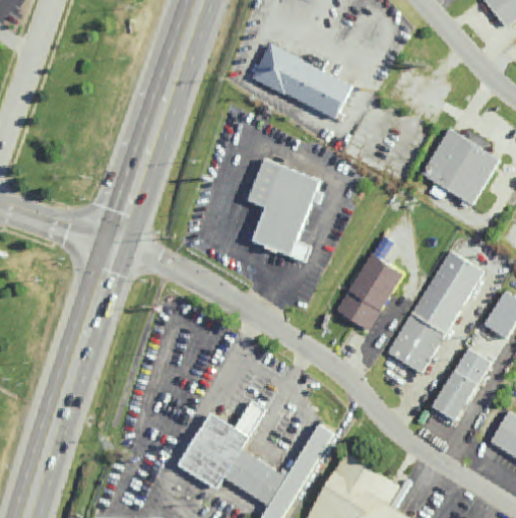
[(482,0),(505,27),(515,17),(515,0),(482,0)]
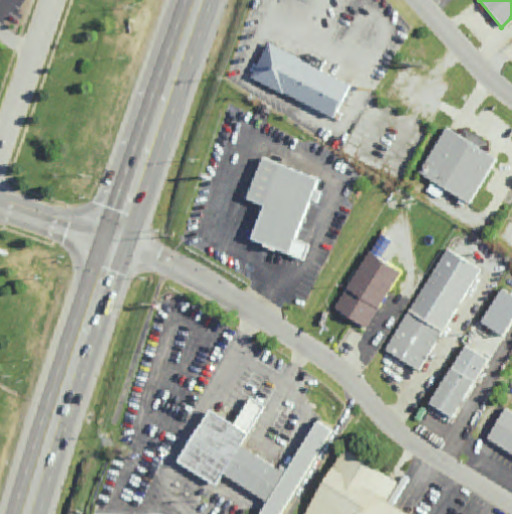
[(249,80),(334,117),(349,82),(265,44),(249,80)]
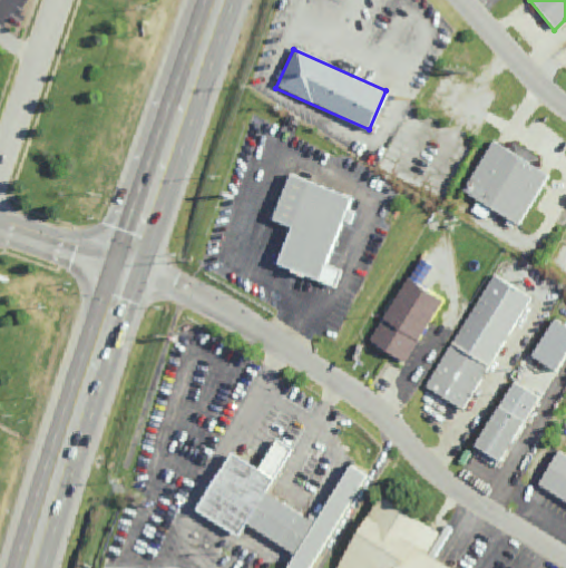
[(354,77),(358,67),(341,59),(337,69),(354,77)]
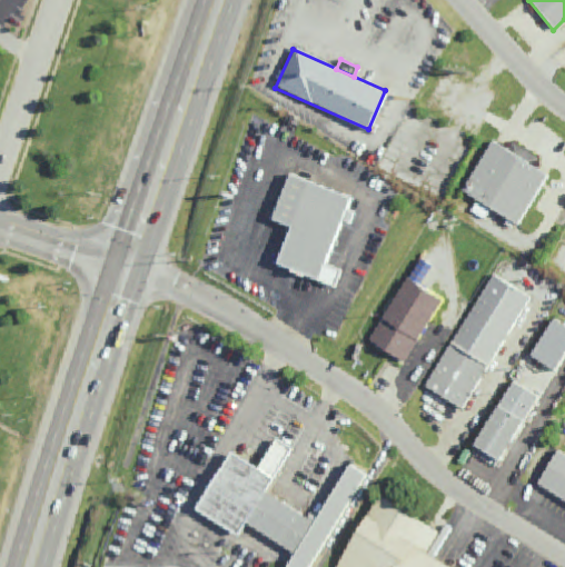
[(459,192),(517,224),(545,175),(531,167),(536,157),(509,141),(505,149),(489,139),(459,192)]
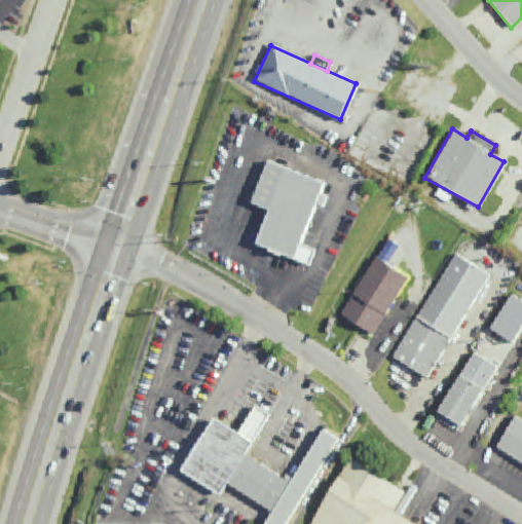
[(300,245),(323,181),(265,161),(251,203),(267,209),(255,245),(309,264),(314,250),(300,245)]
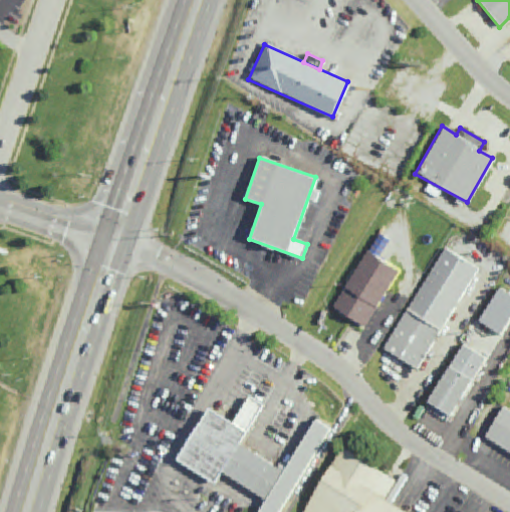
[(474,265),(440,247),(385,350),(419,369),(474,265)]
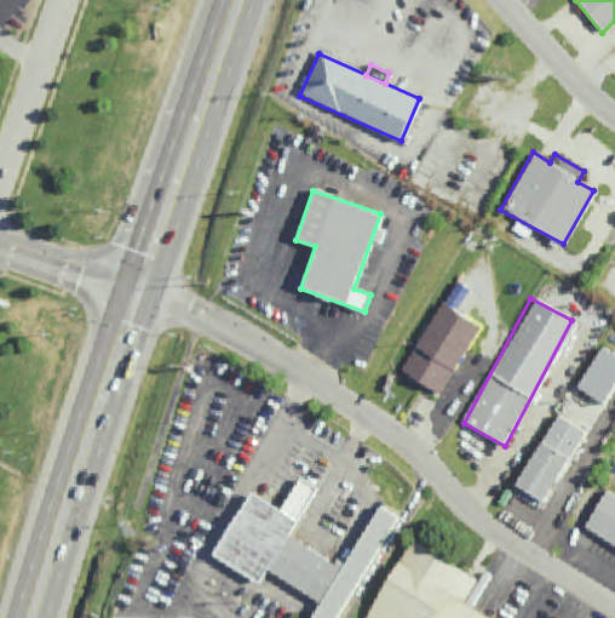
[(401,371),(441,394),(481,326),(441,302),(401,371)]
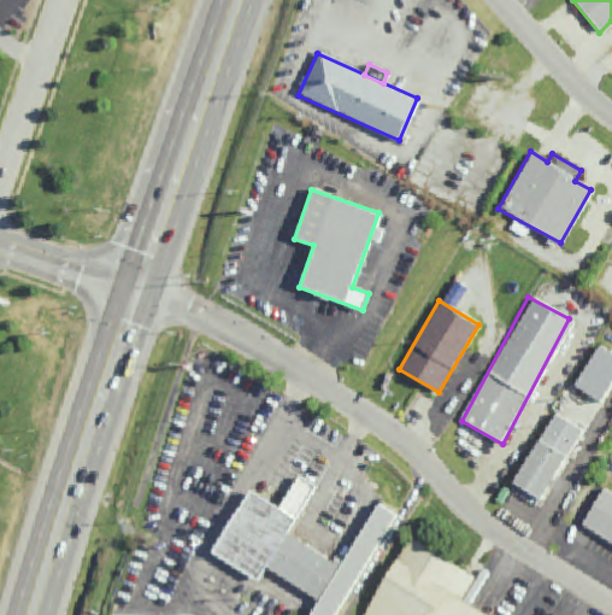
[(575,388),(604,402),(611,381),(611,353),(594,346),(575,388)]
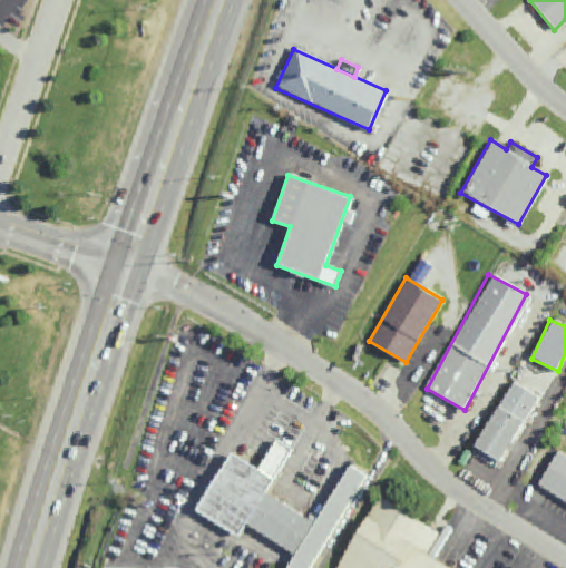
[(538,397),(513,381),(474,447),(500,462),(538,397)]
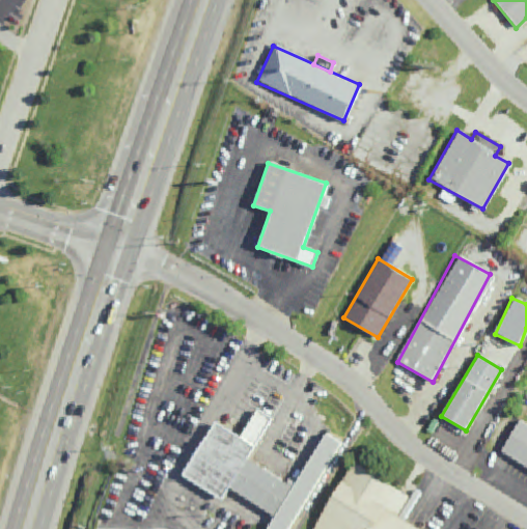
[(182,477),(221,498),(226,490),(274,514),(266,528),(290,528),(337,440),(324,433),(296,486),(246,461),(269,417),(254,410),(240,437),(212,422),(182,477)]
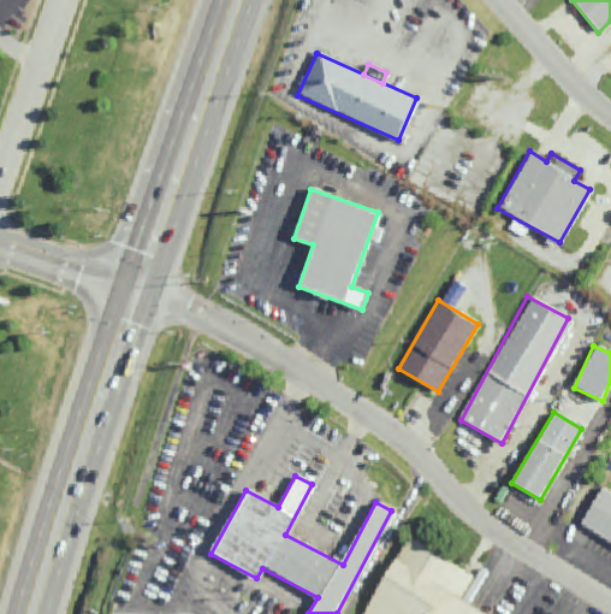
[(610,494),(601,488),(579,524),(610,543),(610,494)]
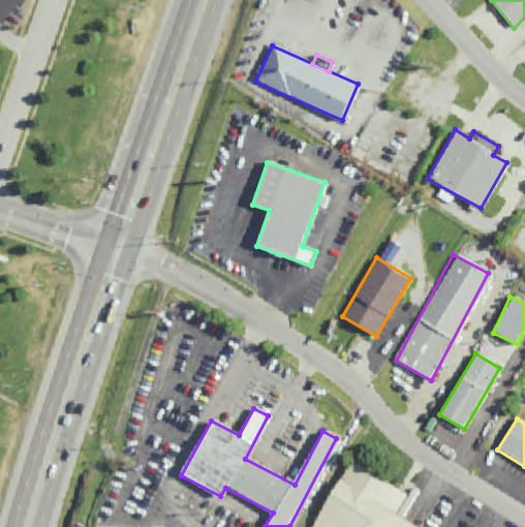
[(311,526),(415,526),(400,519),(412,497),(348,461),(311,526)]
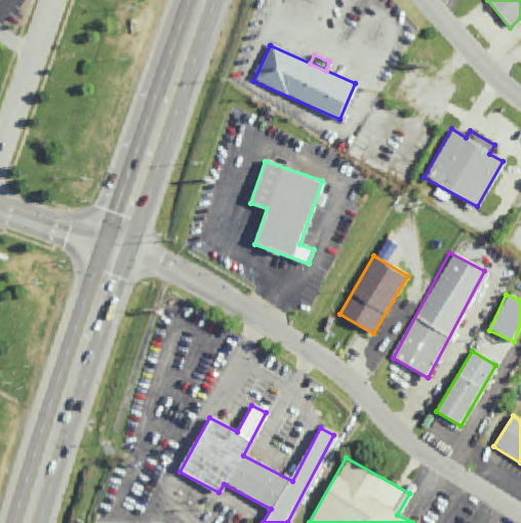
All buildings are outlined.
